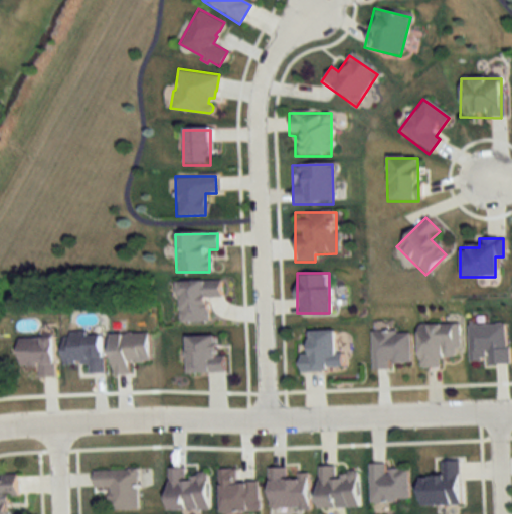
[(178,322),(207,322),(207,297),(219,297),(219,280),(177,281),(178,322)]
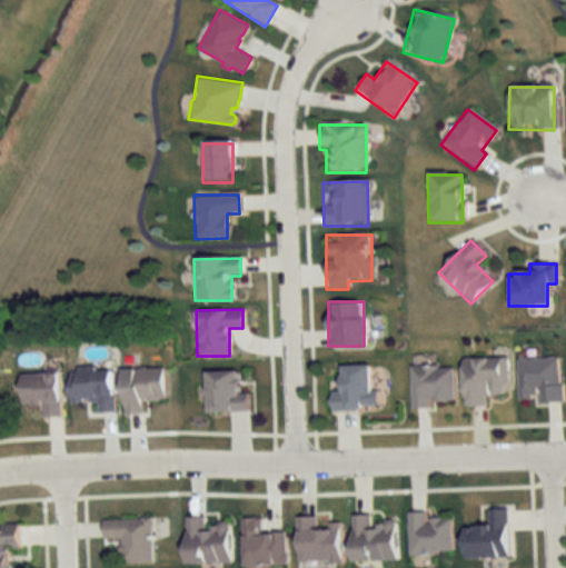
[(462,358),(462,407),(484,407),(484,396),(505,396),(505,358),(462,358)]
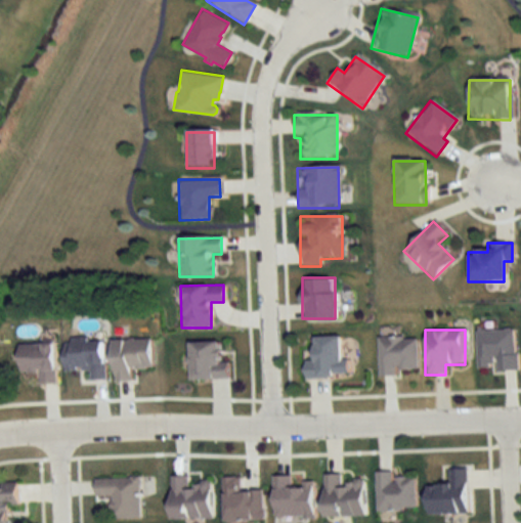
[(474,330),(474,371),(515,371),(515,330),(474,330)]
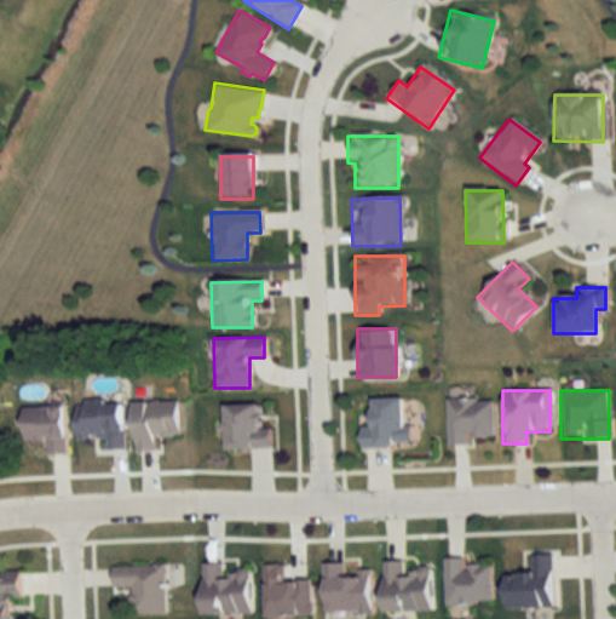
[(358,448),(407,447),(406,397),(369,397),(369,428),(358,428),(358,448)]
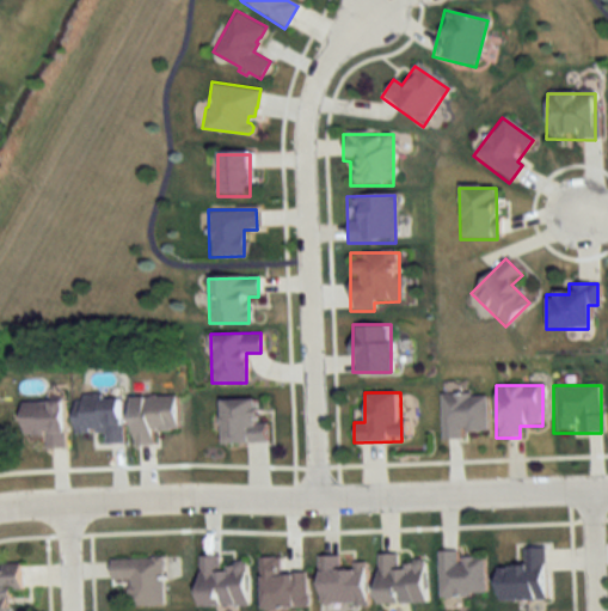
[(438,393),(438,435),(485,435),(485,393),(438,393)]
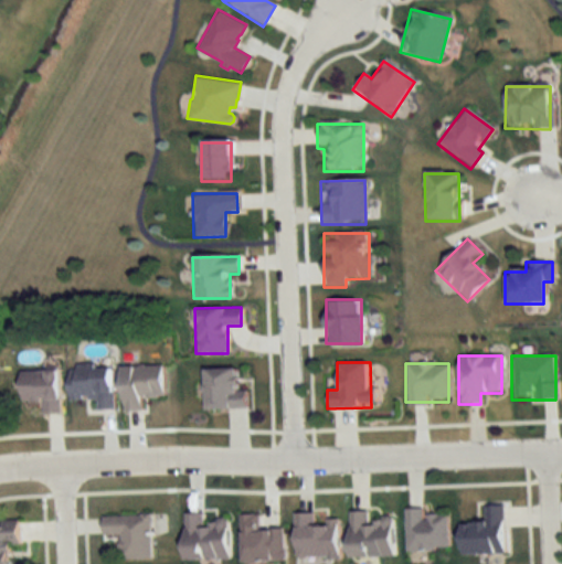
[(118,366),(119,412),(138,412),(138,396),(160,396),(160,365),(118,366)]
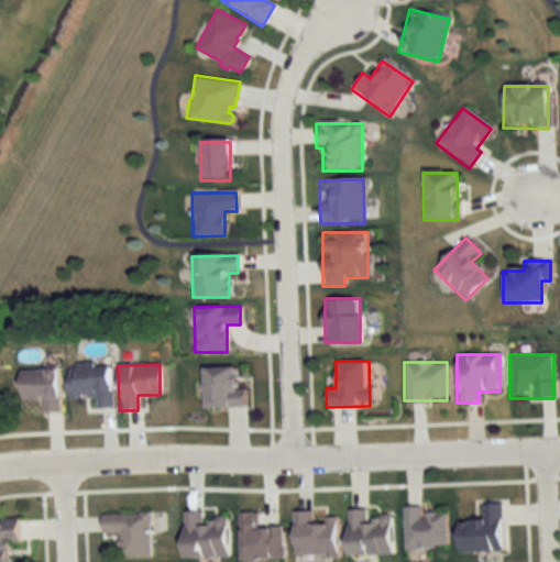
[(109,366),(67,367),(67,398),(92,398),(94,409),(110,409),(109,366)]
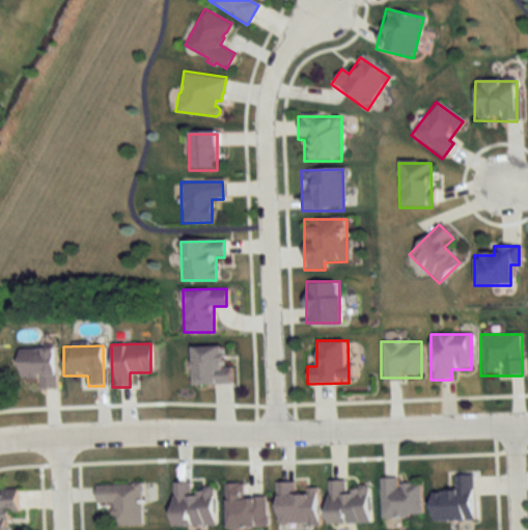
[(228,366),(222,366),(222,345),(191,346),(191,386),(228,385),(228,366)]
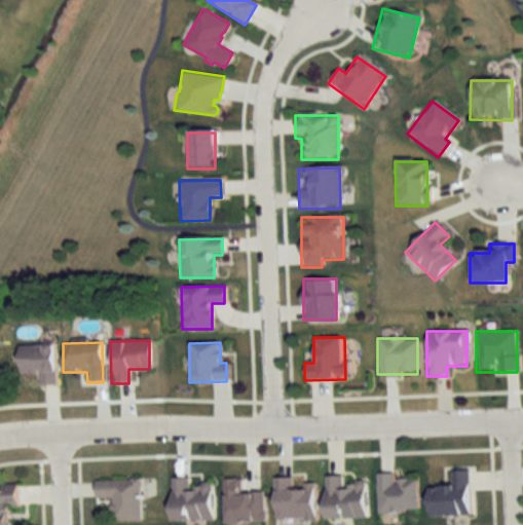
[(53,386),(52,345),(17,345),(17,375),(37,374),(37,386),(53,386)]
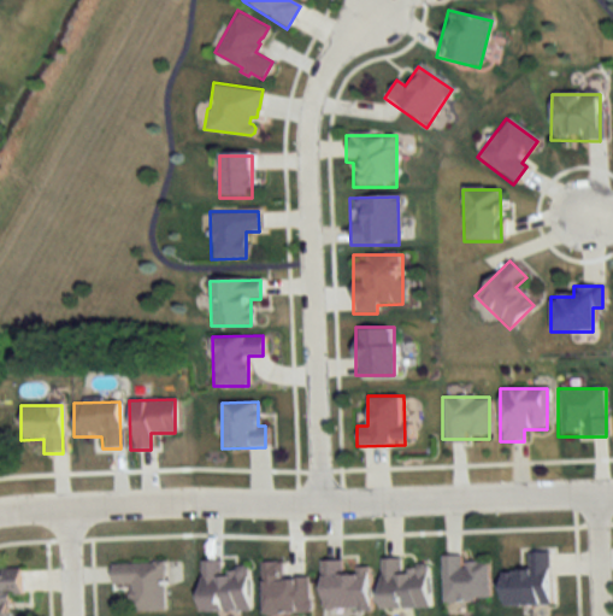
[(548,552),(528,552),(528,572),(501,572),(501,606),(548,606),(548,552)]
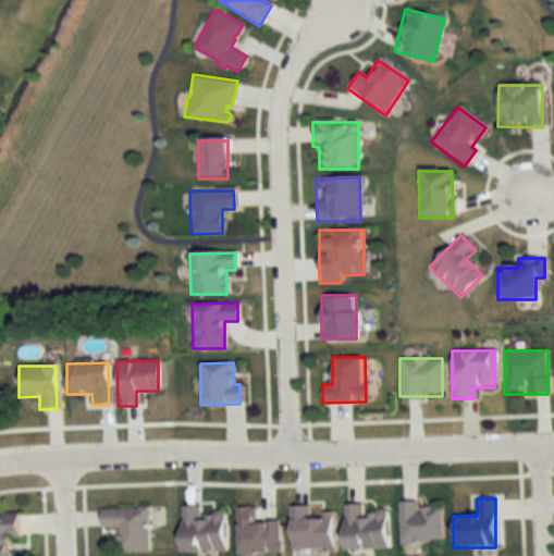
[(439,507),(415,508),(415,502),(397,502),(398,543),(440,543),(439,507)]
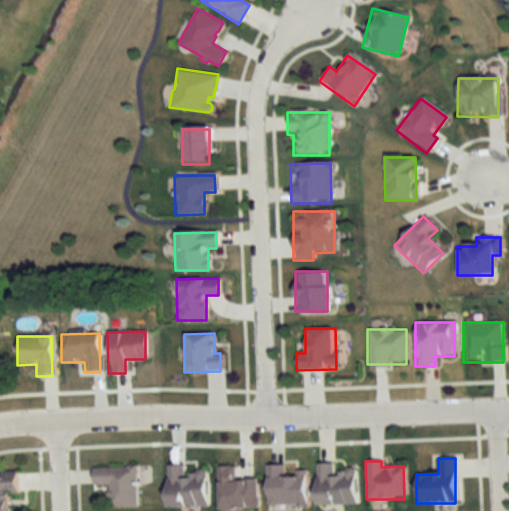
[(314,464),(314,505),(354,505),(354,471),(332,471),(332,464),(314,464)]
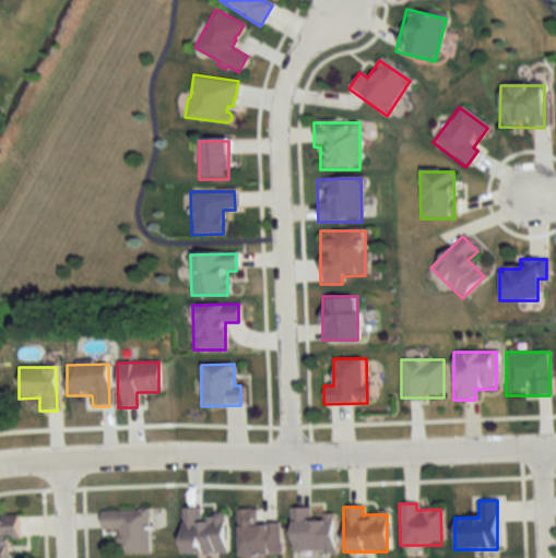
[(179,509),(180,555),(224,555),(223,517),(199,517),(199,508),(179,509)]
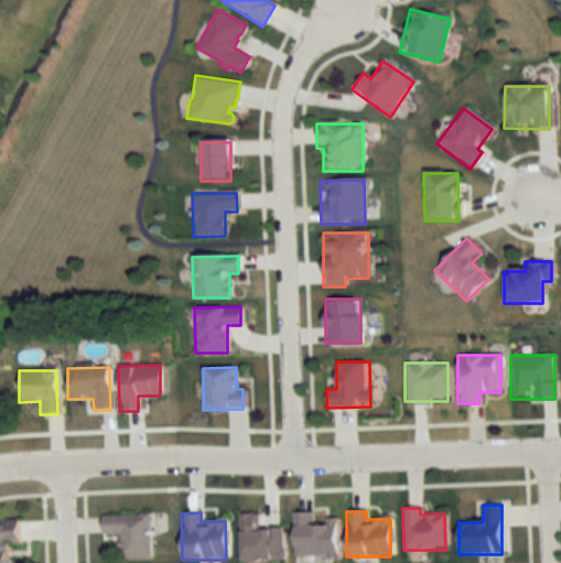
[(336,559),(336,518),(315,518),(315,513),(292,513),(292,559),(336,559)]
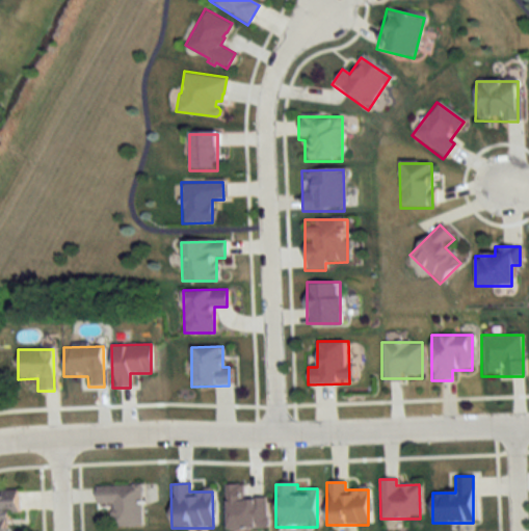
[(139,485),(94,486),(95,505),(110,505),(110,528),(140,527),(139,485)]
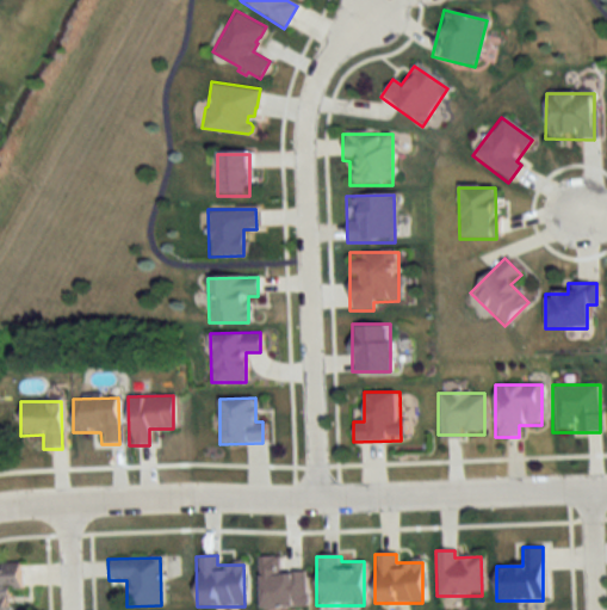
[(258,608),(304,608),(303,573),(277,573),(277,558),(258,558),(258,608)]
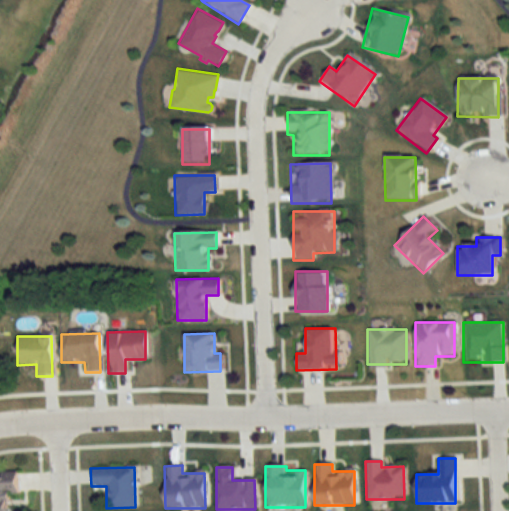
[(8,510),(8,496),(15,495),(15,475),(0,475),(0,510),(8,510)]
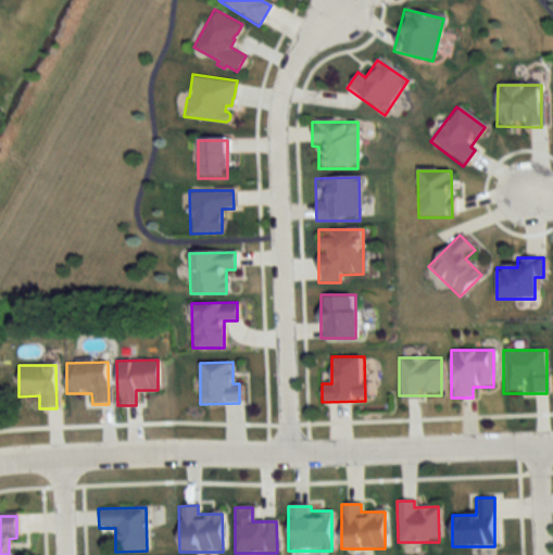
All buildings are outlined.
